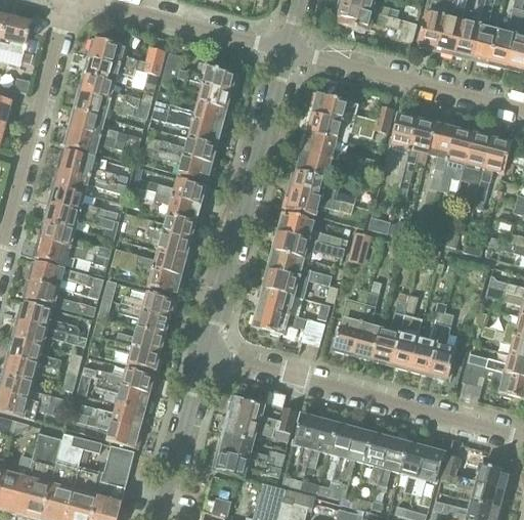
[(342,0),(342,3),(396,17),(398,9),(374,2),(375,0),(342,0)]
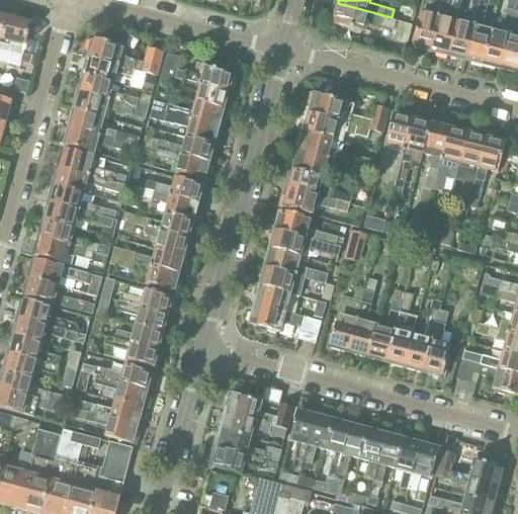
[(422,0),(413,40),(415,40),(414,45),(425,47),(426,44),(431,45),(442,0),(422,0)]
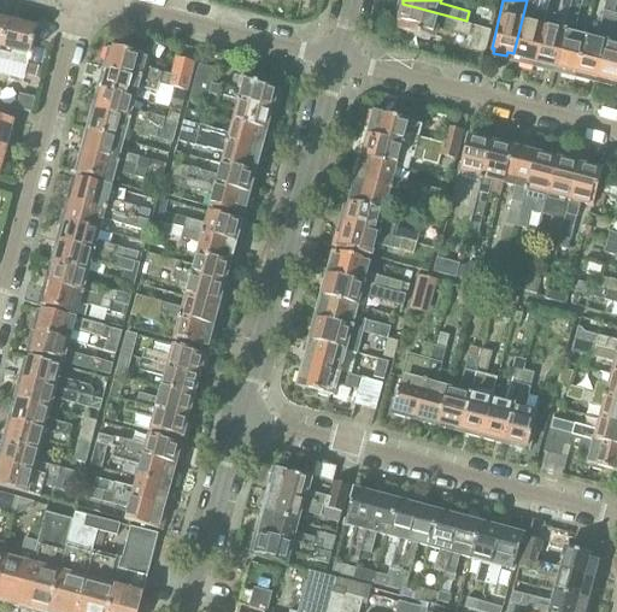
[(527,0),(513,53),(521,56),(519,59),(534,63),(547,10),(548,0),(527,0)]
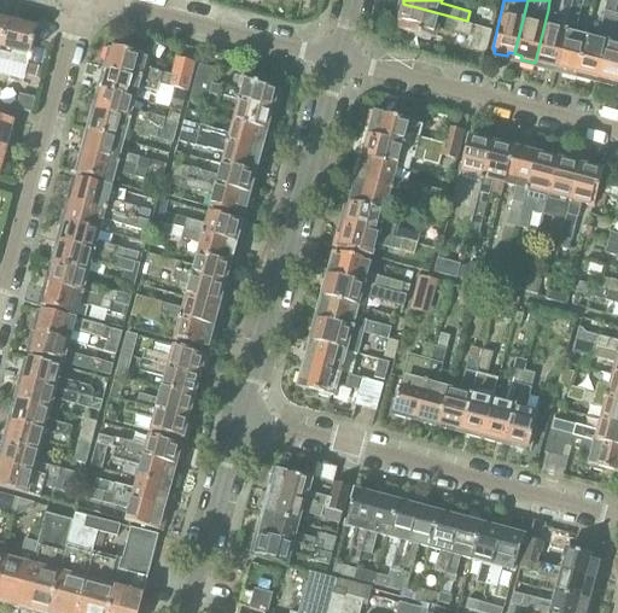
[(548,10),(535,63),(549,66),(549,63),(557,64),(572,0),(561,0),(559,12),(548,10)]
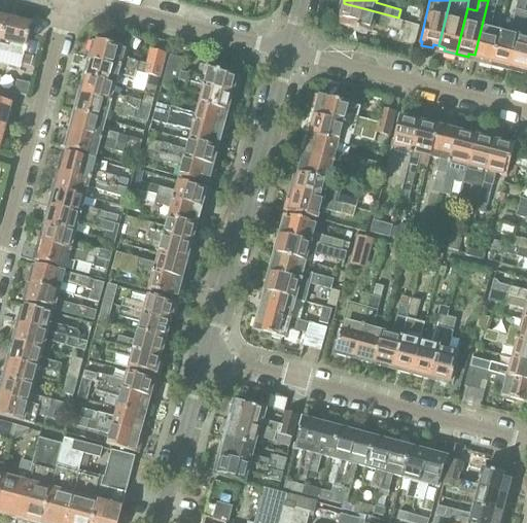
[(488,0),(475,55),(481,56),(480,60),(492,63),(500,30),(490,27),(496,0),(488,0)]
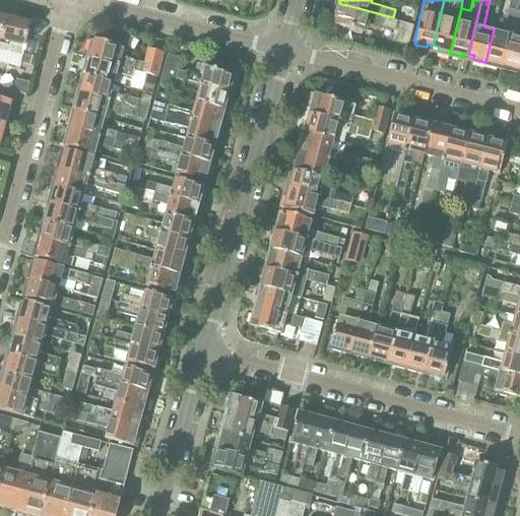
[(494,29),(485,62),(497,65),(498,61),(504,63),(518,0),(510,0),(506,16),(507,16),(503,31),(494,29)]
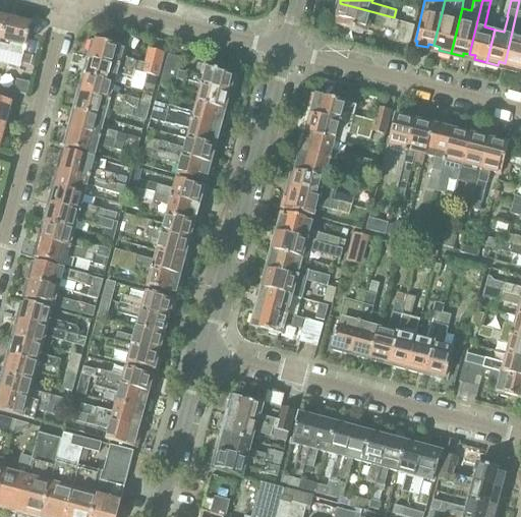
[(519,0),(505,63),(510,64),(510,68),(520,70),(520,67),(520,0),(519,0)]
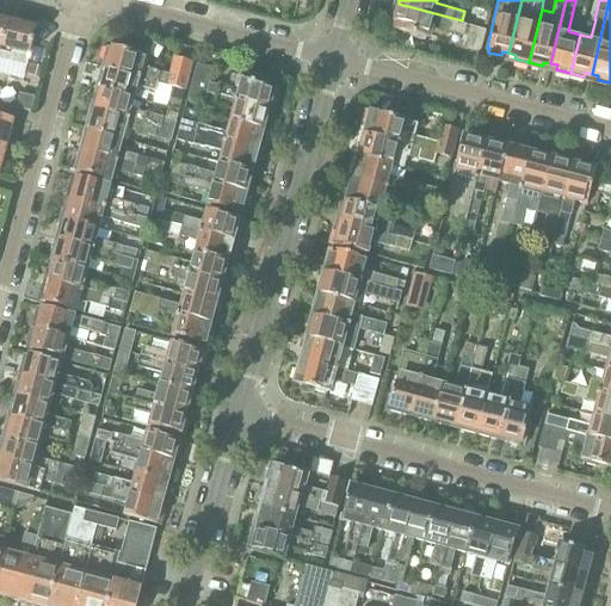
[(393,8),(389,22),(393,23),(393,25),(413,30),(413,33),(425,36),(425,33),(427,33),(431,22),(449,26),(449,28),(469,33),(467,45),(481,49),(486,28),(462,20),(399,4),(396,10),(393,8)]
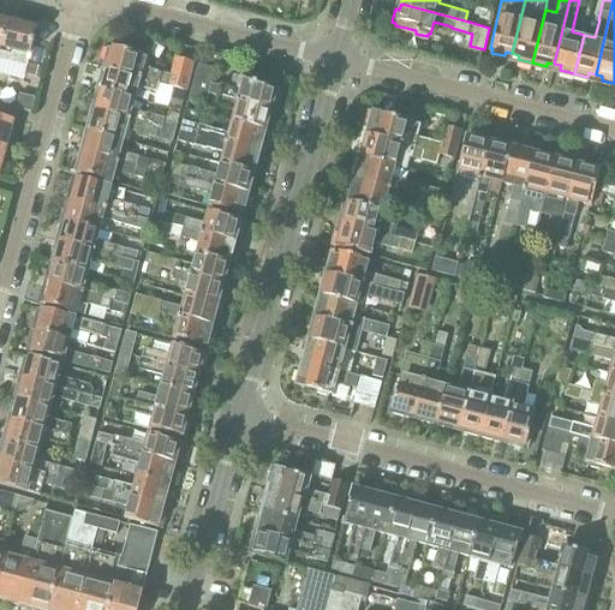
[(6,17),(0,40),(0,55),(27,63),(36,24),(6,17)]
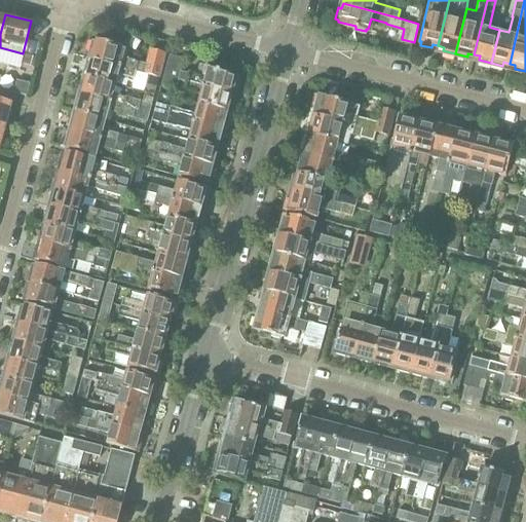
[(92,38),(89,49),(94,50),(91,56),(137,68),(150,72),(159,74),(165,51),(150,47),(147,61),(138,59),(138,60),(121,56),(124,45),(123,44),(123,42),(113,39),(112,41),(97,37),(96,39),(92,38)]
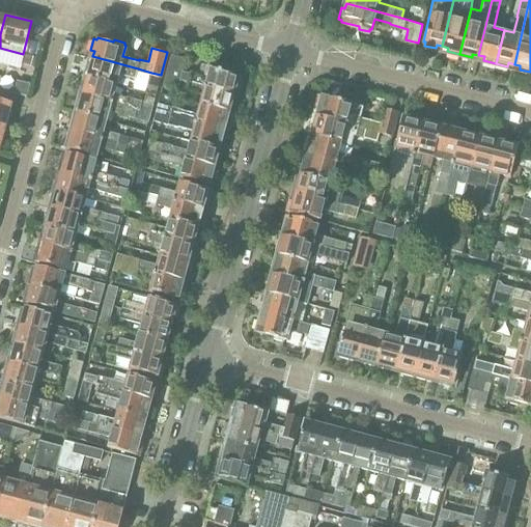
[(37,55),(25,52),(23,61),(35,64),(37,55)]
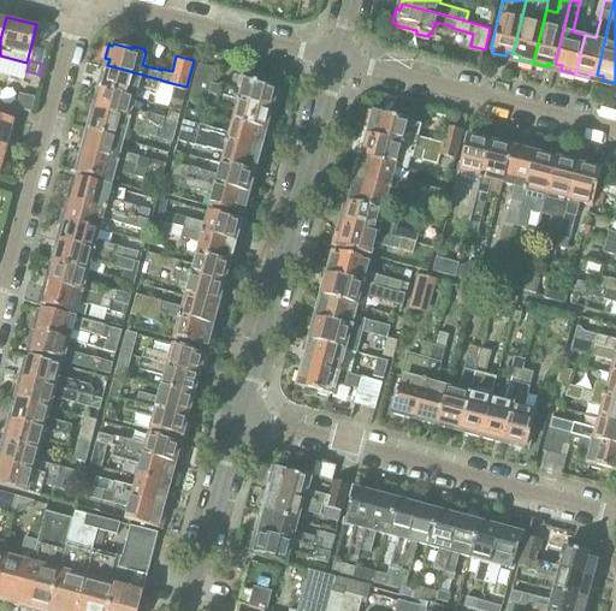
[(199,61),(191,85),(209,90),(219,93),(272,107),(273,100),(278,101),(282,88),(277,87),(278,84),(259,79),(260,77),(247,73),(247,77),(235,73),(231,85),(213,81),(217,66),(199,61)]
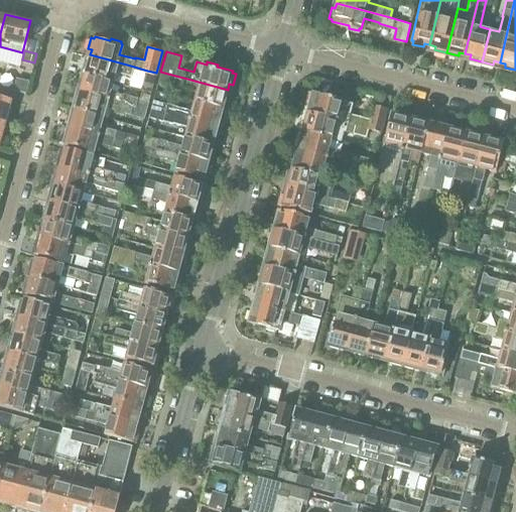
[(85,59),(82,72),(113,80),(115,72),(131,76),(134,67),(90,54),(89,60),(85,59)]
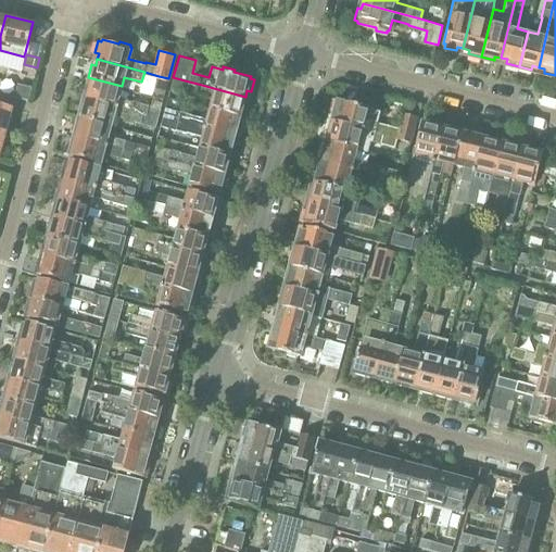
[(164,92),(167,78),(158,76),(154,89),(164,92)]
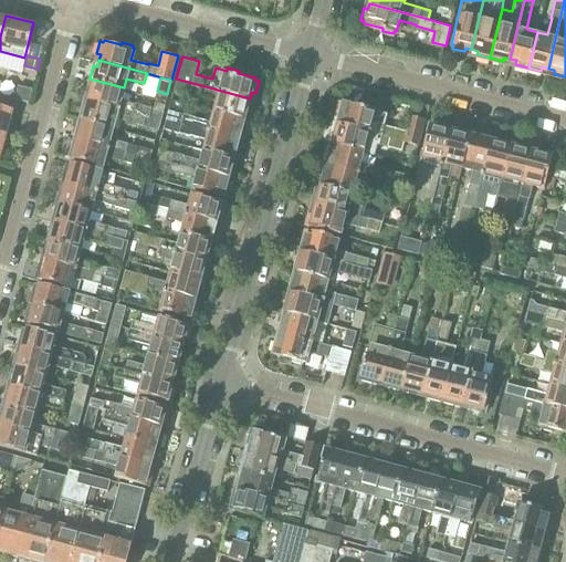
[(90,79),(86,91),(90,92),(88,99),(161,118),(164,110),(156,107),(121,99),(124,87),(90,79)]
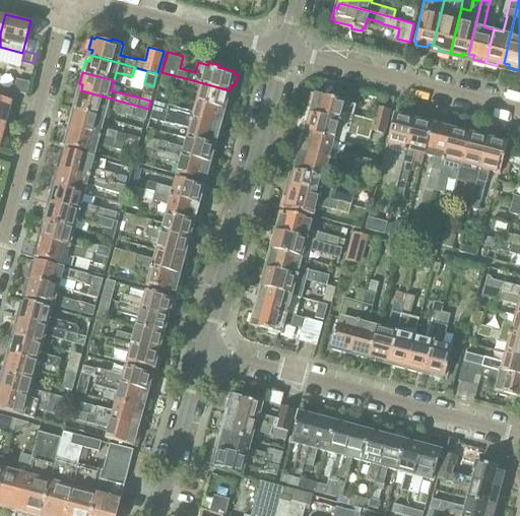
[(175,85),(177,76),(161,72),(159,80),(175,85)]
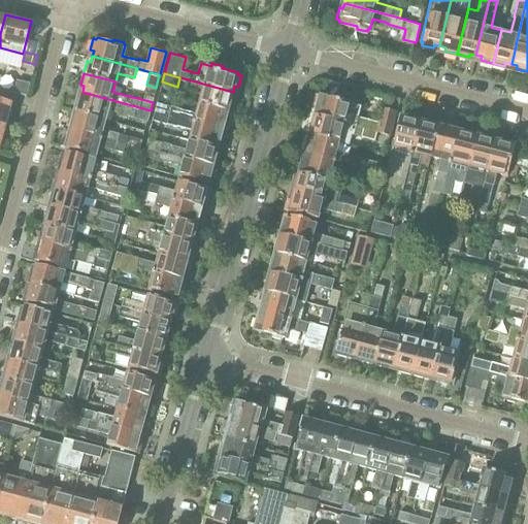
[(30,80),(17,77),(13,90),(27,94),(30,80)]
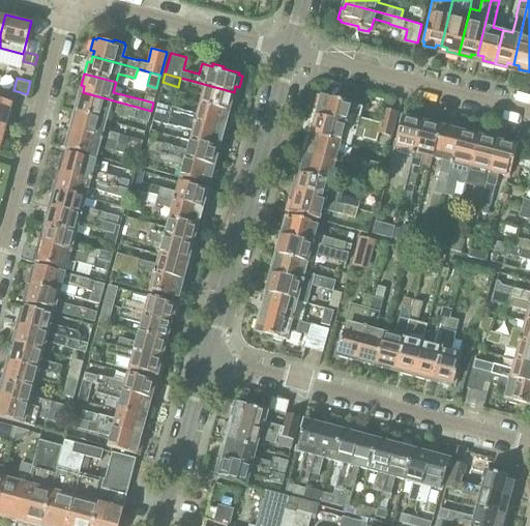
[(188,80),(185,88),(203,93),(201,101),(232,111),(236,98),(232,97),(234,92),(188,80)]
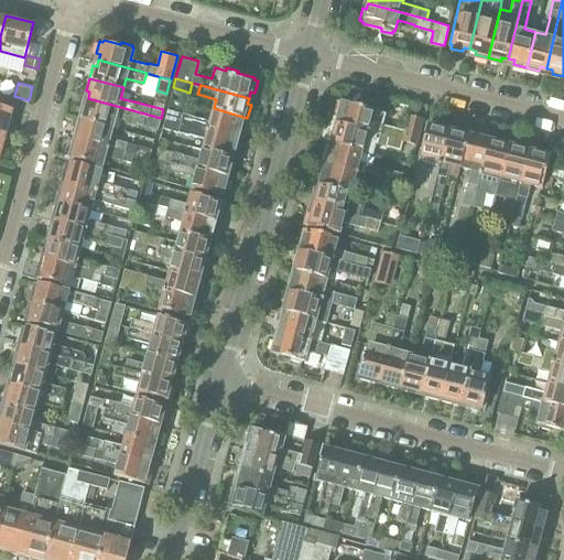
[(83,104),(79,116),(112,126),(115,117),(133,121),(158,128),(161,118),(88,98),(86,104),(83,104)]
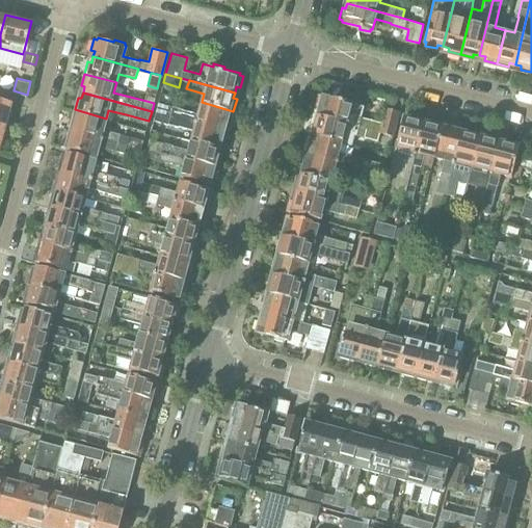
[(322,94),(317,113),(347,122),(358,125),(367,127),(379,130),(393,133),(394,133),(399,111),(398,111),(386,108),(381,122),(361,115),(364,105),(351,101),(351,99),(341,97),(341,99),(322,94)]
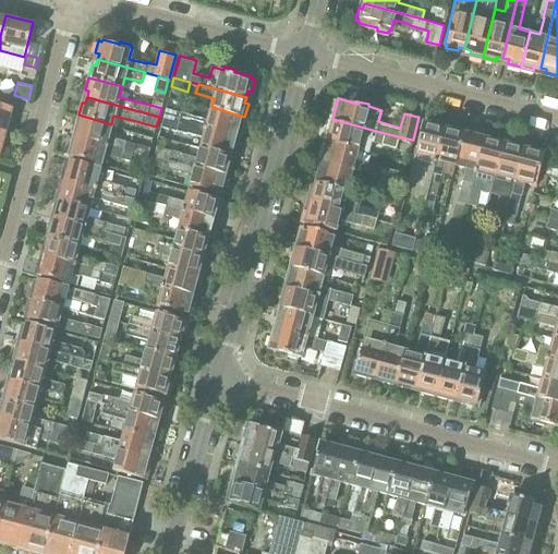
[(0,130),(4,132),(11,106),(0,103),(0,130)]
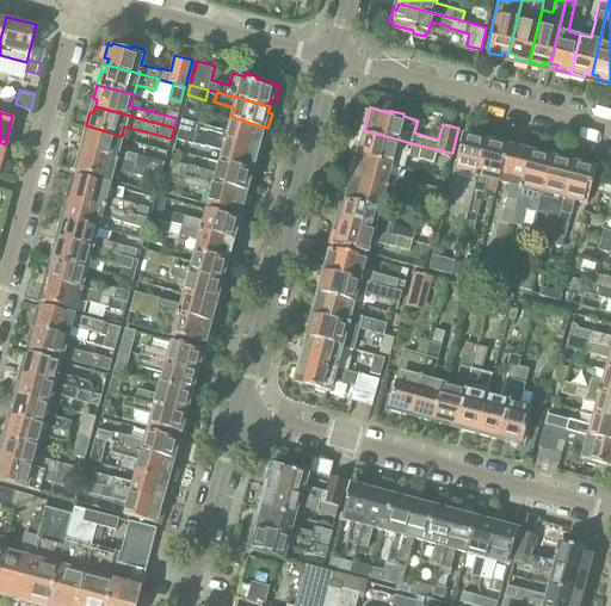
[(181,116),(179,125),(258,147),(260,141),(264,142),(267,128),(232,117),(228,129),(208,123),(181,116)]
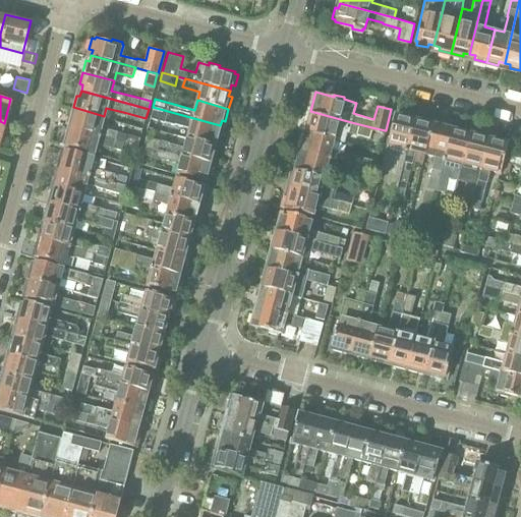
[(73,107),(69,119),(73,120),(71,126),(136,144),(138,134),(118,129),(102,125),(104,116),(73,107)]
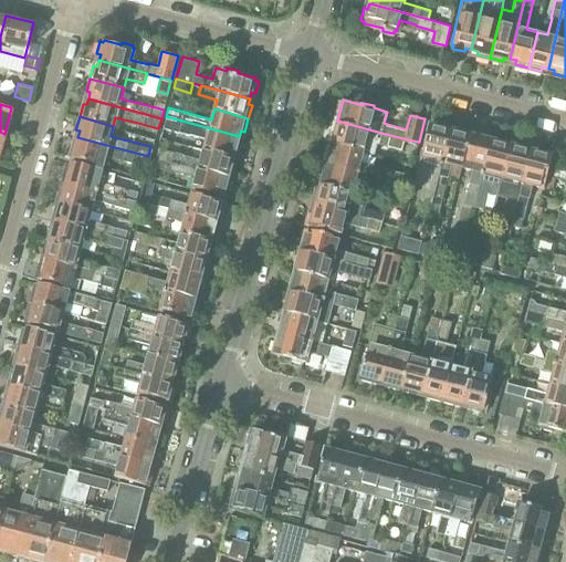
[(166,116),(163,126),(188,133),(206,138),(203,147),(238,157),(241,144),(238,143),(239,136),(166,116)]
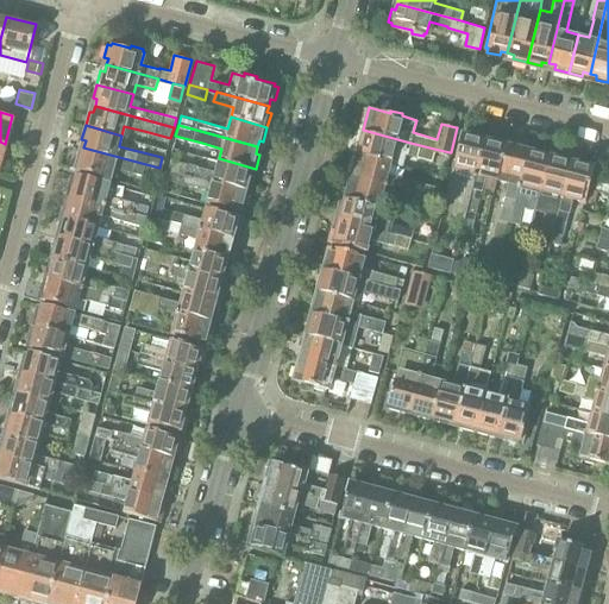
[(453,165),(446,195),(458,197),(454,213),(465,215),(484,137),(473,134),(475,132),(464,129),(464,132),(462,132),(453,165)]
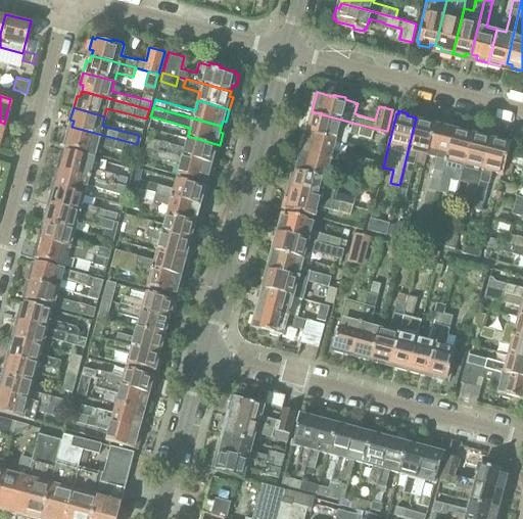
[(312,111),(306,131),(336,138),(346,141),(349,131),(350,131),(352,123),(341,120),(312,111)]
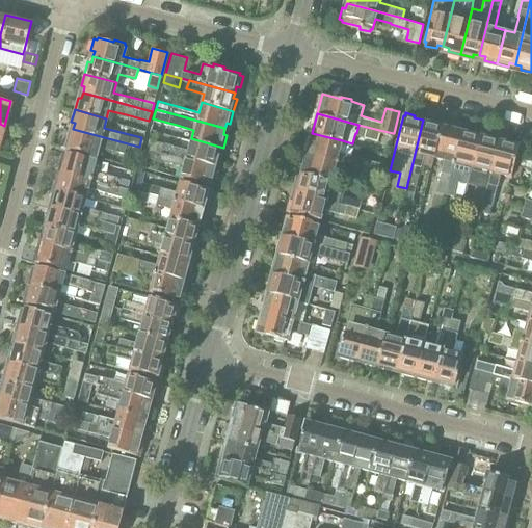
[(406,188),(402,201),(411,203),(424,153),(434,156),(443,122),(432,120),(432,123),(423,120),(406,188)]
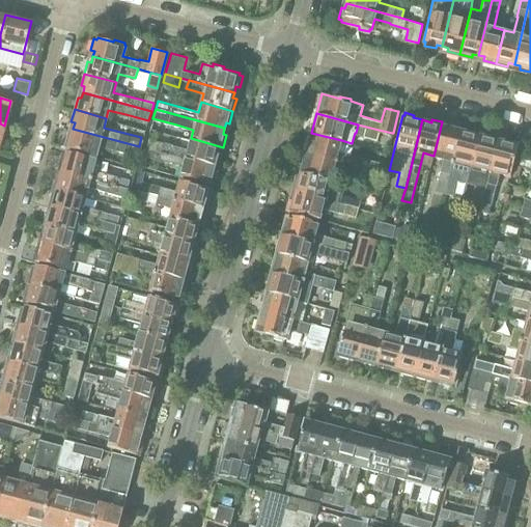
[(442,121),(434,156),(442,158),(443,158),(436,189),(445,191),(460,130),(451,127),(452,125),(442,121)]
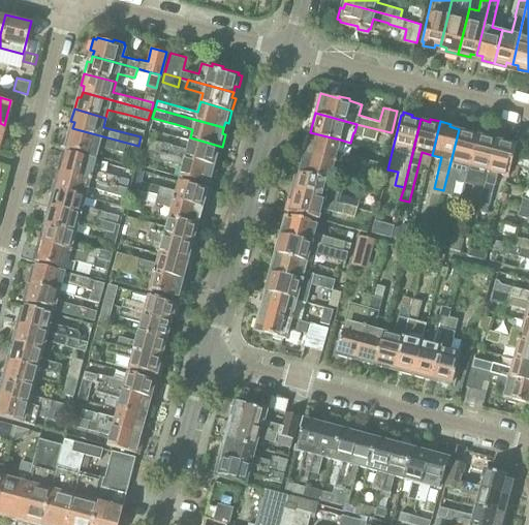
[(365,126),(363,134),(375,137),(377,129),(365,126)]
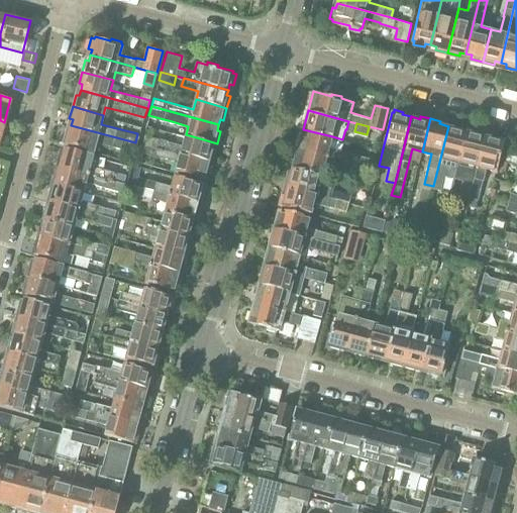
[(66,129),(63,140),(67,141),(66,143),(94,150),(96,140),(121,146),(120,147),(132,150),(135,142),(71,125),(70,130),(66,129)]
